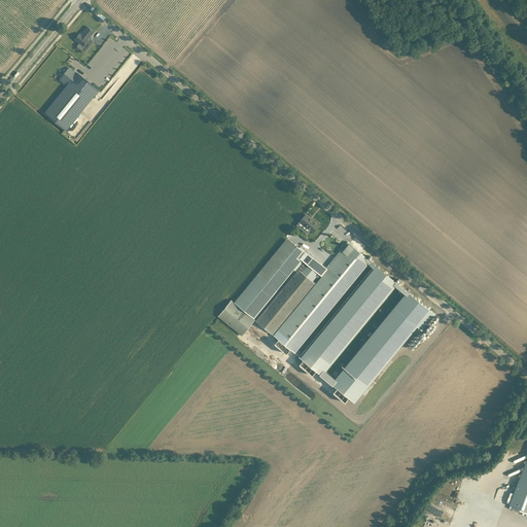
[(75,39),(83,46),(89,40),(88,39),(94,32),(88,27),(80,34),(79,33),(75,39)]
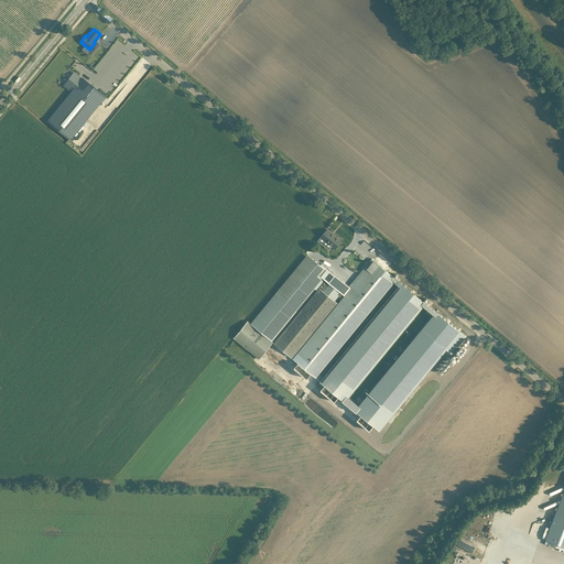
[(83,79),(78,76),(68,88),(72,93),(49,121),(69,139),(73,136),(105,96),(84,78),(83,79)]
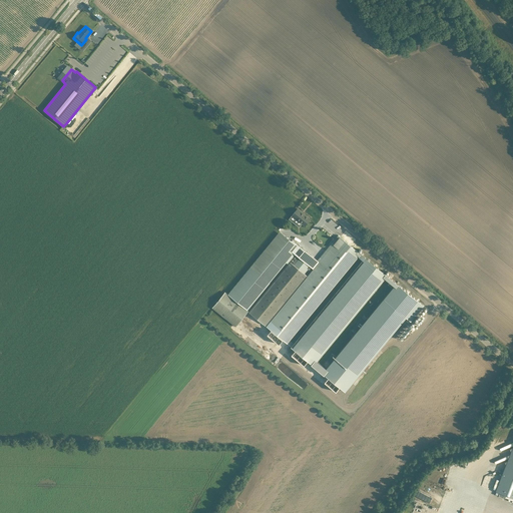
[(298,208),(295,212),(292,215),(305,225),(311,218),(298,208)]
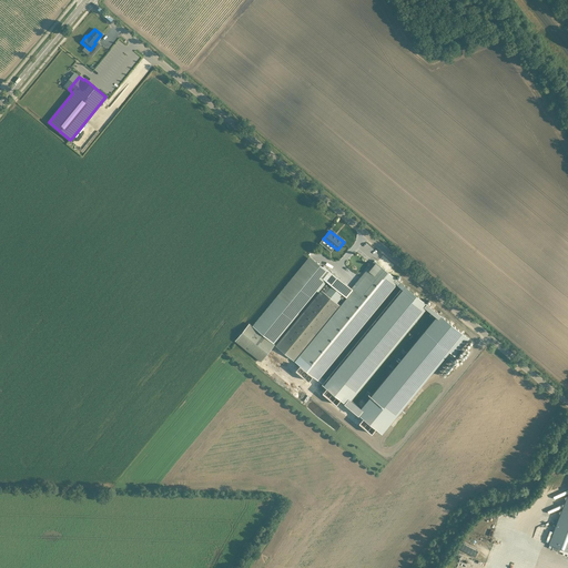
[(274,342),(276,340),(316,291),(332,272),(331,270),(330,271),(324,265),(323,266),(317,262),(300,283),(293,277),(253,325),(274,343),(274,342)]
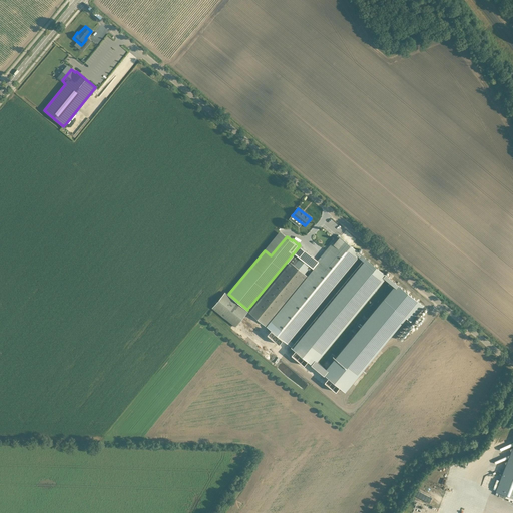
[(268,324),(267,323),(265,326),(266,326),(271,330),(268,335),(280,345),(283,340),(285,342),(287,343),(287,344),(290,340),(358,258),(361,253),(341,237),(319,264),(318,262),(305,278),(306,278),(268,324)]
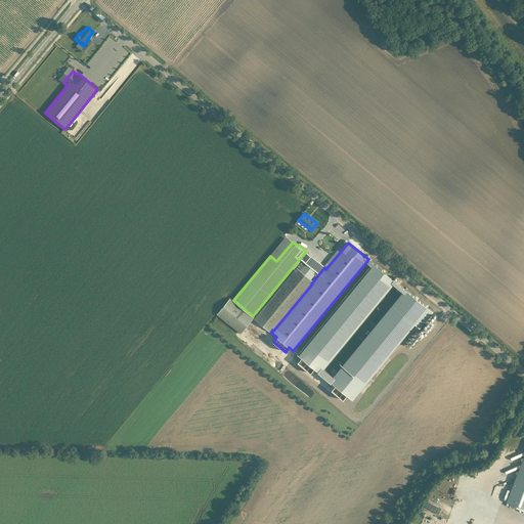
[(270,333),(272,330),(311,284),(324,267),(310,256),(311,255),(306,251),(292,268),(294,269),(296,266),(296,267),(257,315),(255,313),(253,315),(255,317),(254,318),(270,333)]
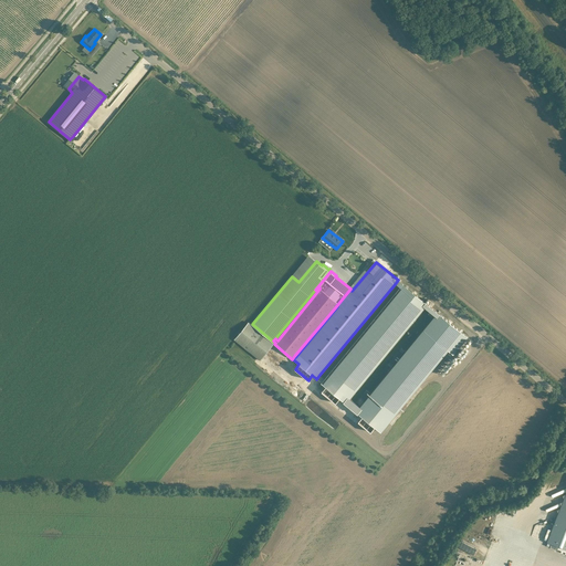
[(339,398),(344,401),(347,398),(422,306),(425,302),(398,280),(395,284),(399,286),(323,378),(320,375),(316,379),(323,384),(325,386),(322,391),(335,402),(339,398)]
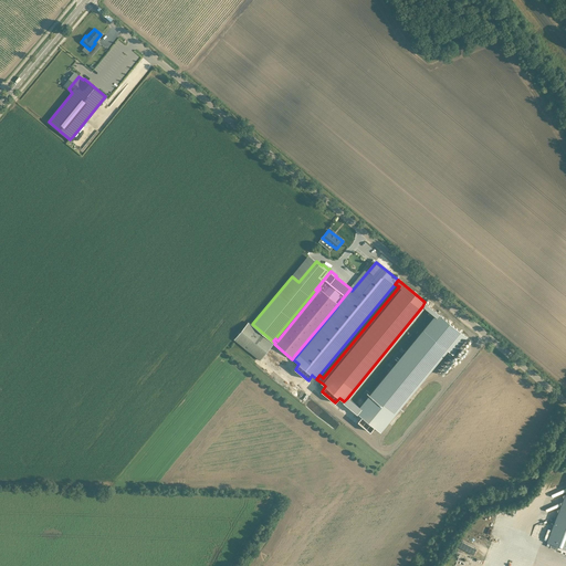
[(425,302),(422,306),(436,317),(362,409),(347,398),(344,401),(362,417),(358,421),(370,431),(375,427),(380,432),(448,350),(453,355),(468,337),(427,304),(425,302)]
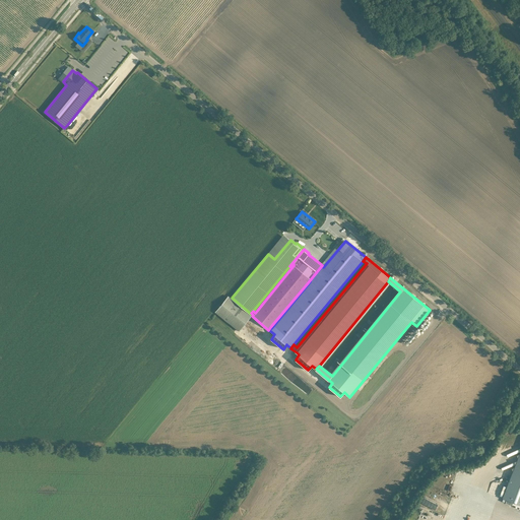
[(519,504),(519,452),(518,458),(517,458),(517,461),(516,461),(516,464),(515,464),(514,468),(514,467),(513,471),(503,498),(519,504)]
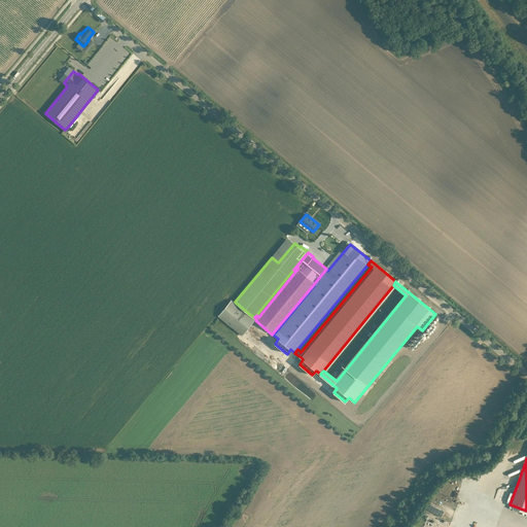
[(444,512),(430,504),(427,510),(441,517),(444,512)]
